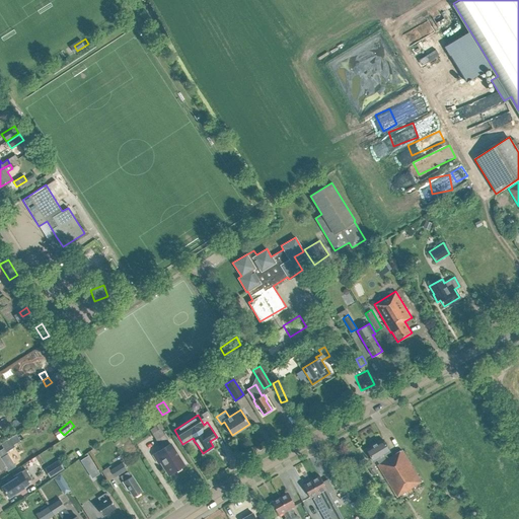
[(159,443),(167,438),(161,429),(162,427),(160,423),(150,430),(159,443)]
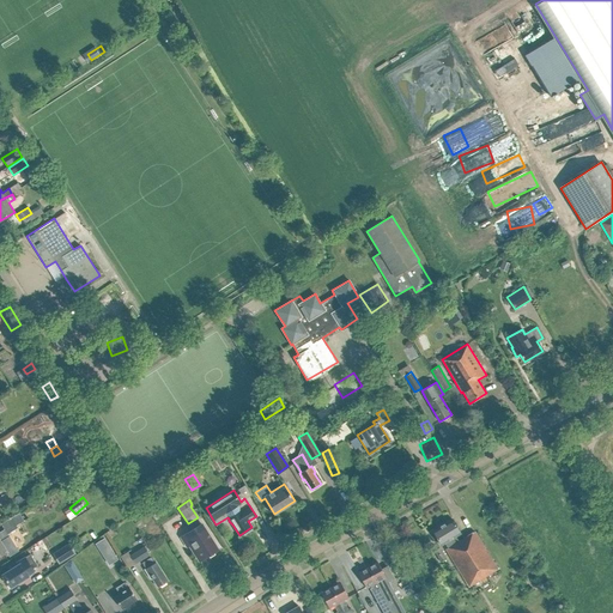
[(0,554),(6,552),(8,557),(18,551),(8,536),(7,534),(17,527),(11,517),(0,523),(4,529),(0,530),(0,554)]
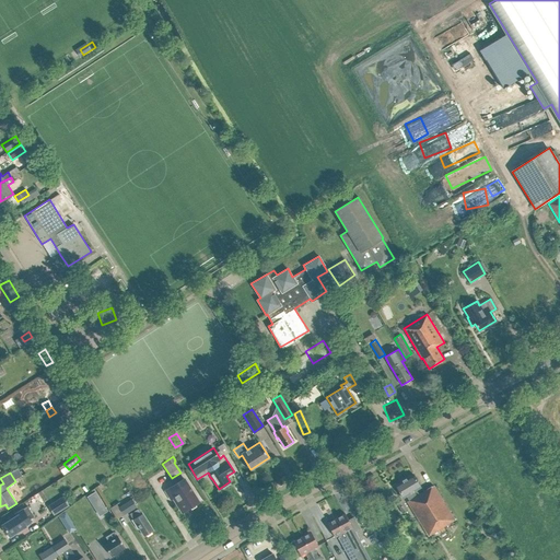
[(22,478),(25,481),(18,488),(21,491),(34,479),(28,473),(22,478)]
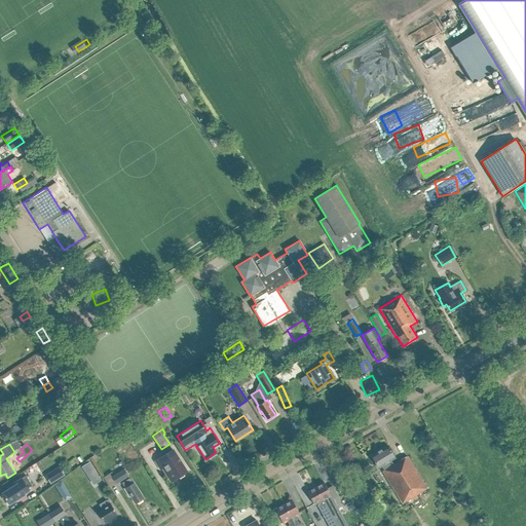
[(402,503),(426,488),(407,456),(392,464),(390,460),(395,457),(387,445),(371,455),(378,467),(381,465),(384,470),(382,471),(402,503)]
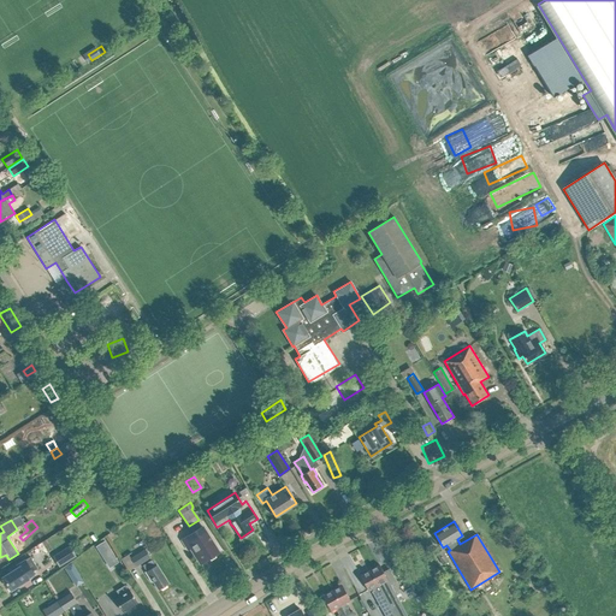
[(190,548),(200,563),(219,551),(208,535),(202,527),(182,540),(188,549),(190,548)]
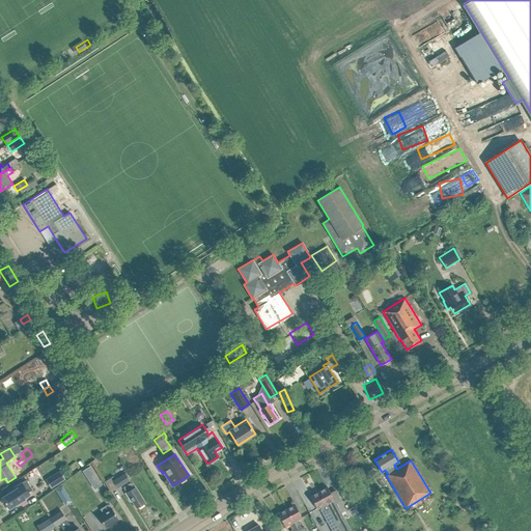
[(90,466),(83,471),(86,476),(94,471),(90,466)]
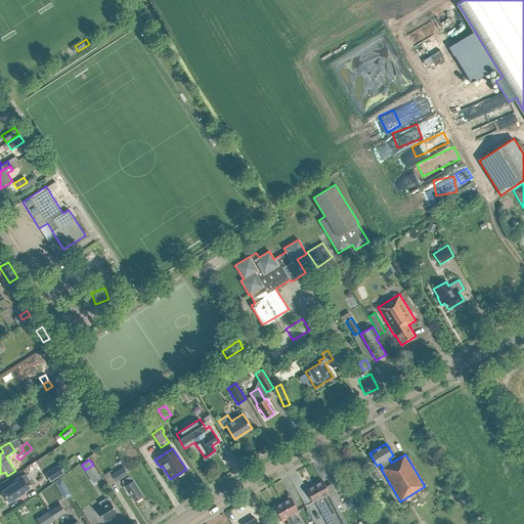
[(58,466),(45,474),(50,482),(63,474),(58,466)]
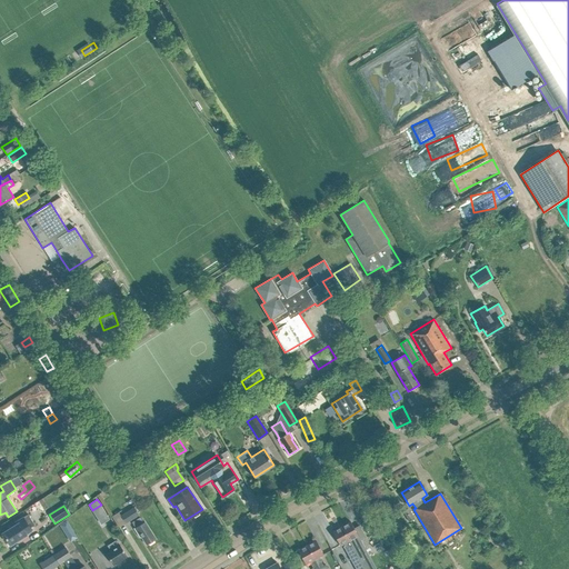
[(126,523),(139,516),(133,507),(120,516),(126,523)]
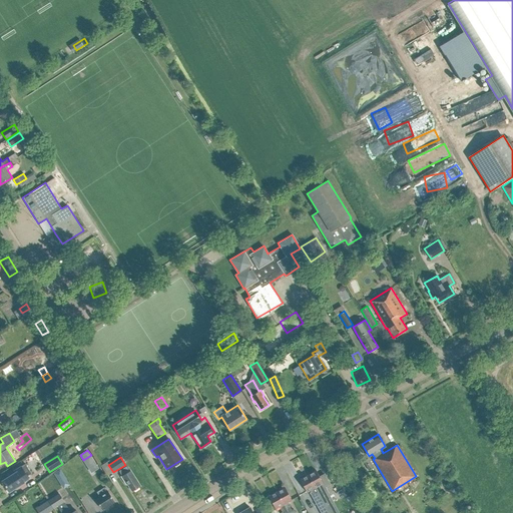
[(368,470),(373,467),(367,458),(363,461),(368,470)]
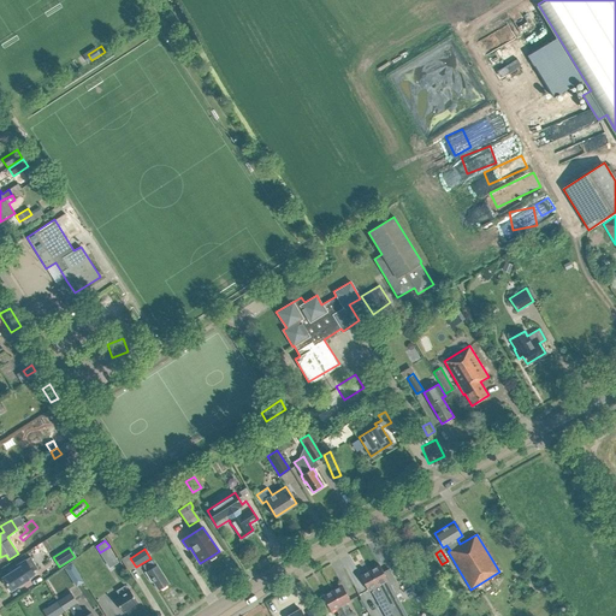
[(16,564),(18,568),(3,578),(10,590),(28,579),(28,576),(34,573),(33,572),(37,568),(30,556),(16,564)]
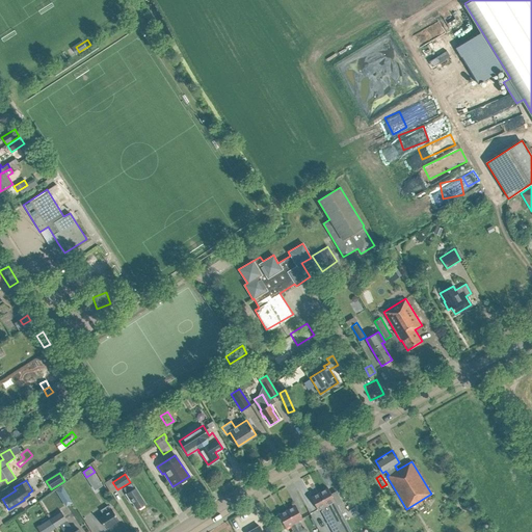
[(234,489),(228,481),(210,491),(215,501),(234,489)]
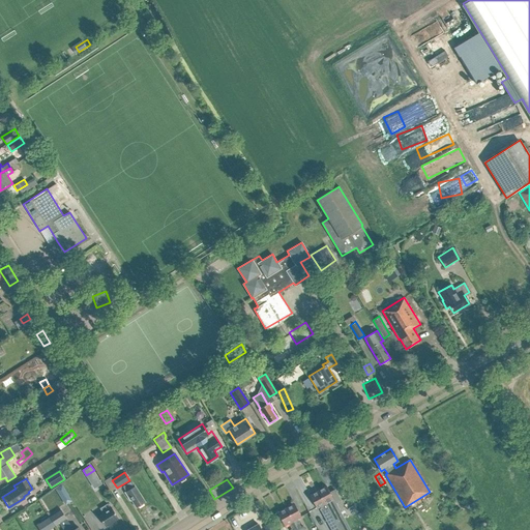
[(137,507),(145,502),(135,486),(134,487),(130,481),(122,487),(125,491),(124,492),(128,498),(130,498),(137,507)]
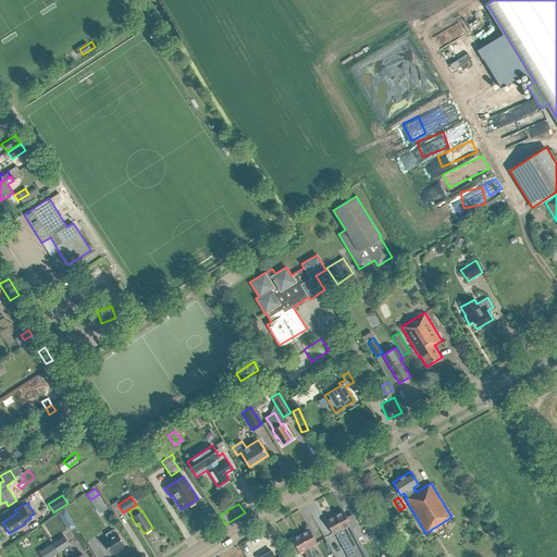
[(66,514),(73,525),(81,521),(74,510),(66,514)]
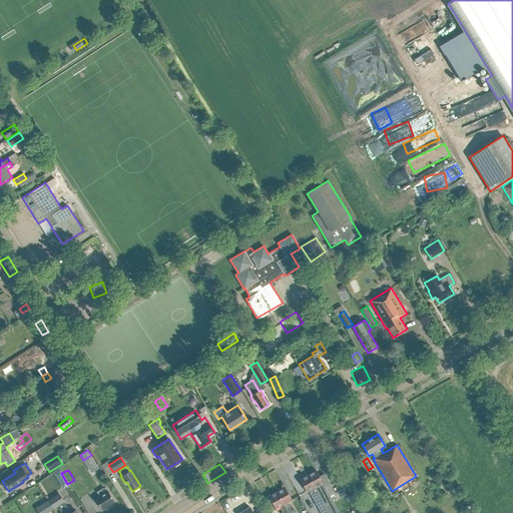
[(316,470),(308,474),(325,505),(328,512),(337,512),(339,512),(325,487),(330,484),(324,473),(319,476),(316,470)]
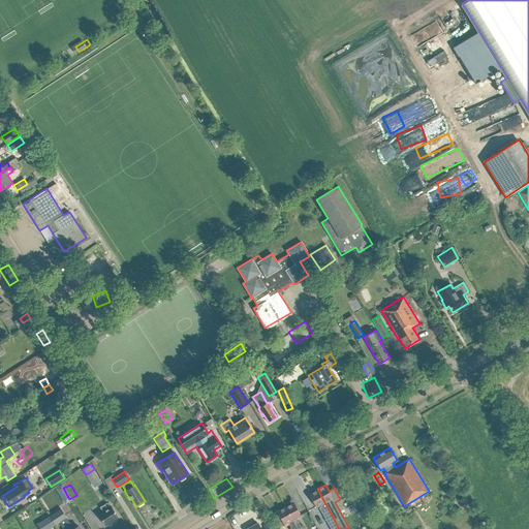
[(317,489),(309,494),(316,507),(320,505),(321,506),(319,507),(322,514),(329,524),(331,528),(338,528),(337,527),(335,521),(317,489)]
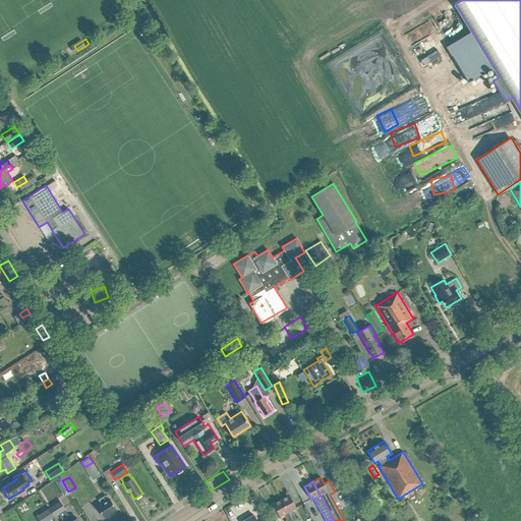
[(350,490),(338,497),(346,511),(357,505),(350,490)]
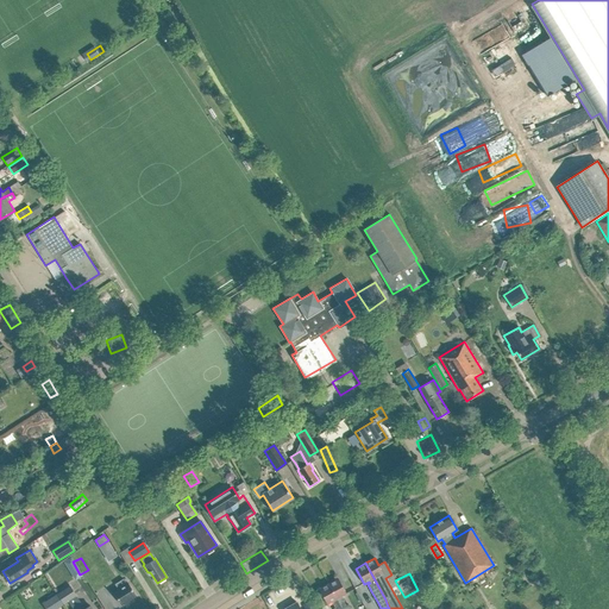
[(127,600),(136,595),(129,583),(126,584),(123,578),(114,584),(118,590),(113,592),(120,604),(123,602),(124,604),(129,601),(127,600)]
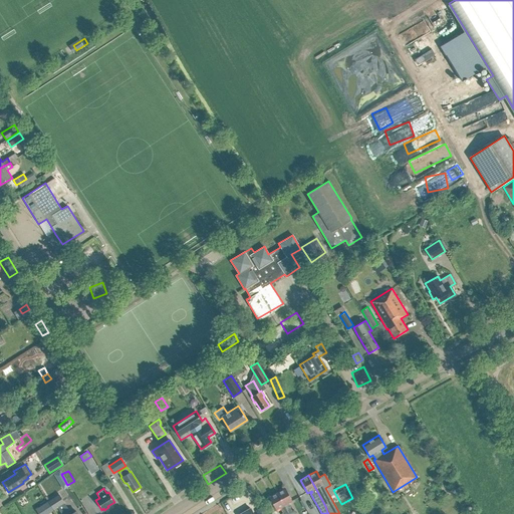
[(285,488),(277,492),(288,513),(295,513),(293,509),(292,510),(288,503),(292,501),(285,488)]
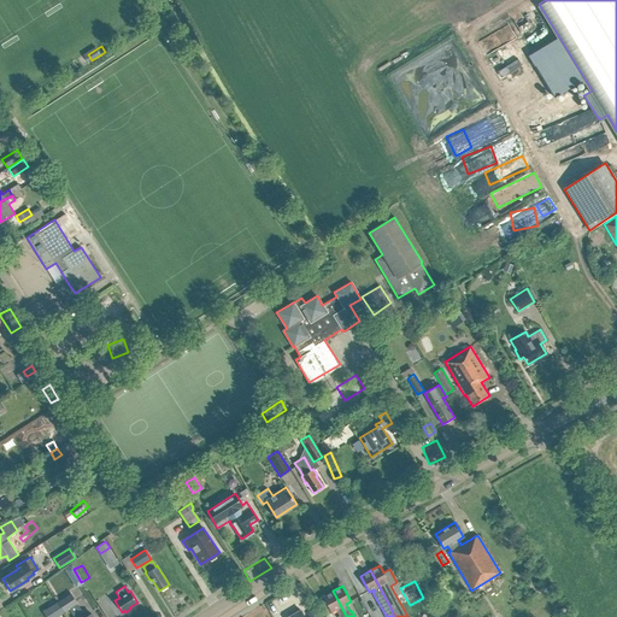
[(338,616),(346,616),(333,591),(323,597),(331,612),(336,609),(339,616),(338,616)]
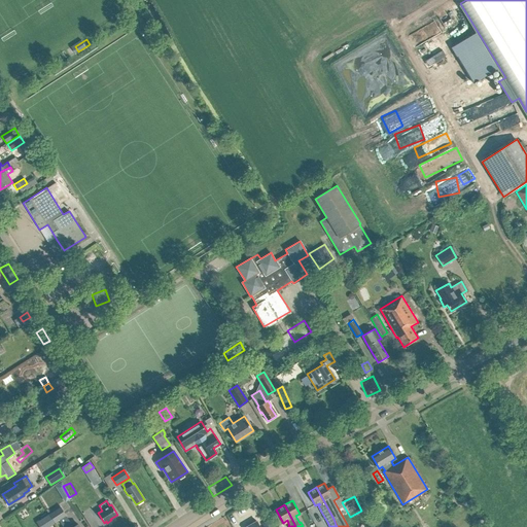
[(79,526),(77,524),(73,526),(60,506),(49,514),(55,522),(59,520),(63,526),(79,526)]
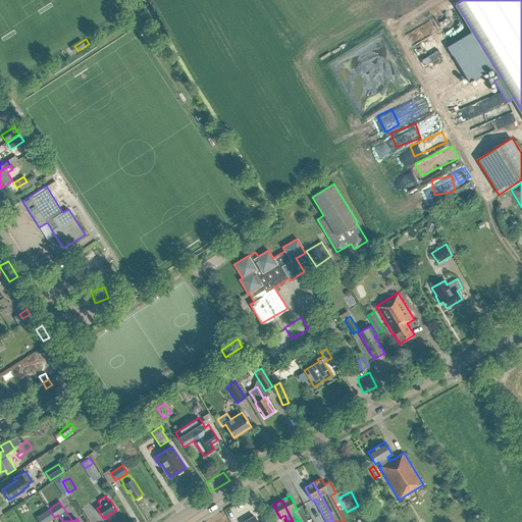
[(39,521),(47,521),(53,518),(48,510),(36,517),(39,521)]
